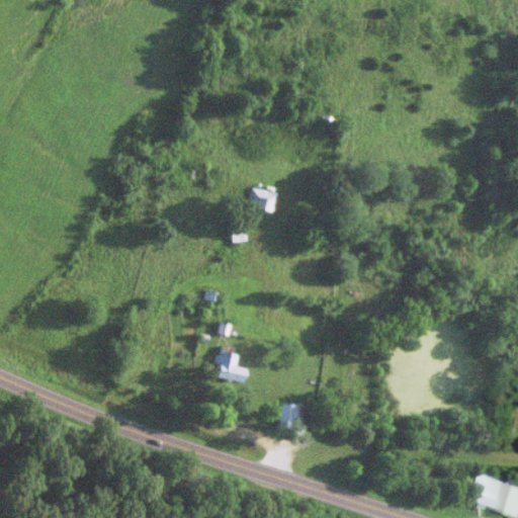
[(211,181),(210,171),(191,173),(192,183),(211,181)]
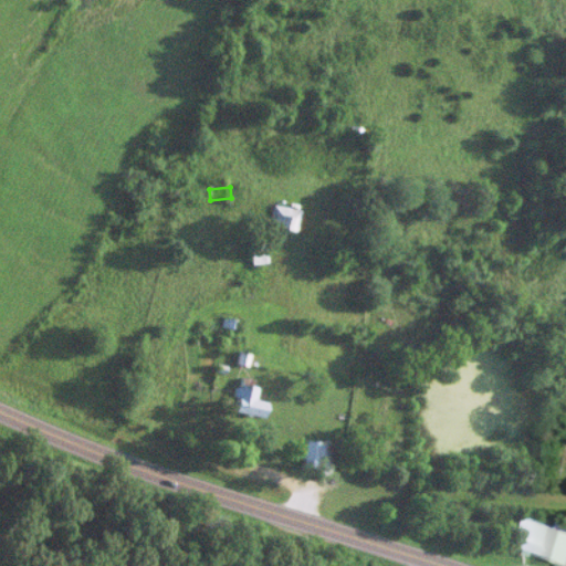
[(302,211),(273,207),(270,229),(299,234),(302,211)]
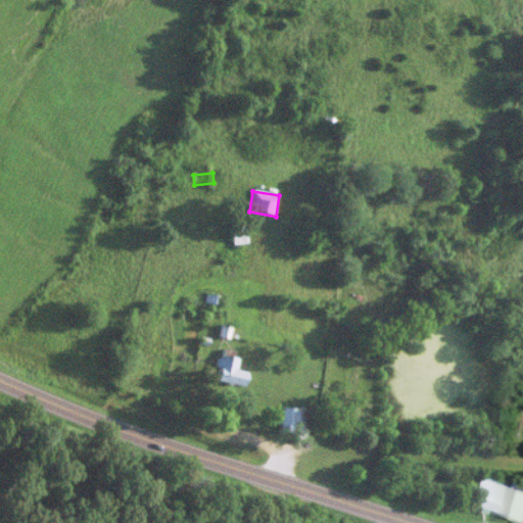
[(248,243),(243,223),(228,227),(234,247),(248,243)]
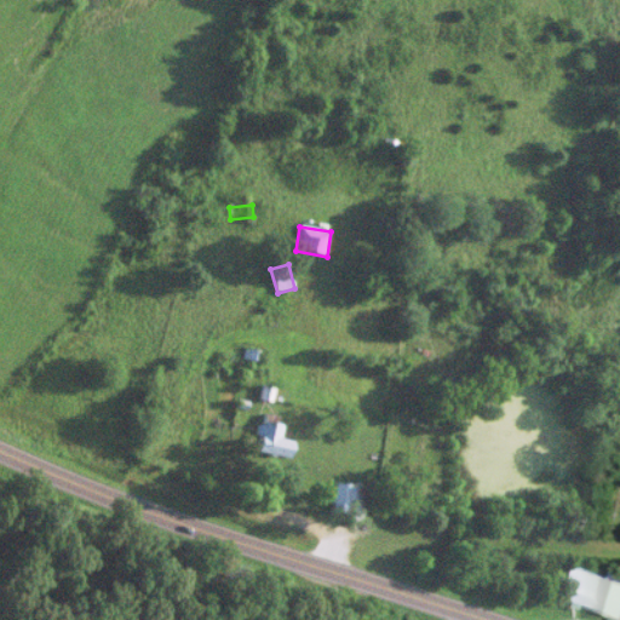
[(285,426),(271,422),(273,419),(265,415),(251,448),(285,463),(293,445),(280,438),(285,426)]
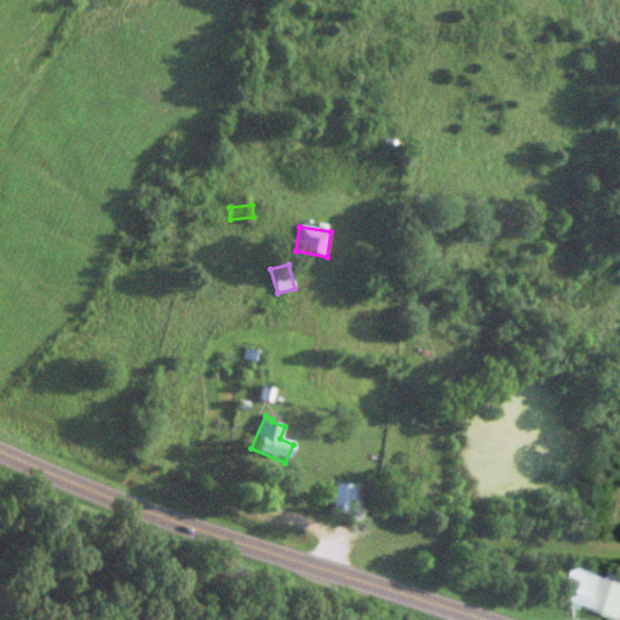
[(333,515),(365,516),(366,487),(334,486),(333,515)]
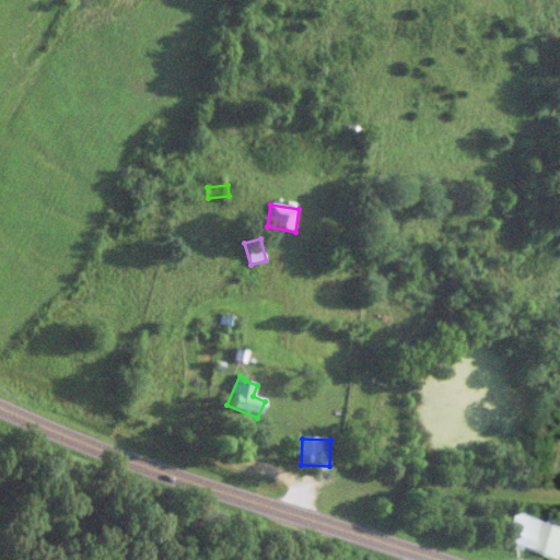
[(559,558),(559,525),(511,511),(502,543),(559,558)]
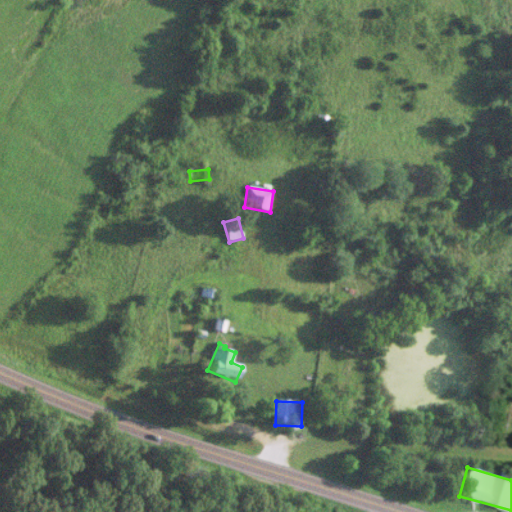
All buildings are outlined.
